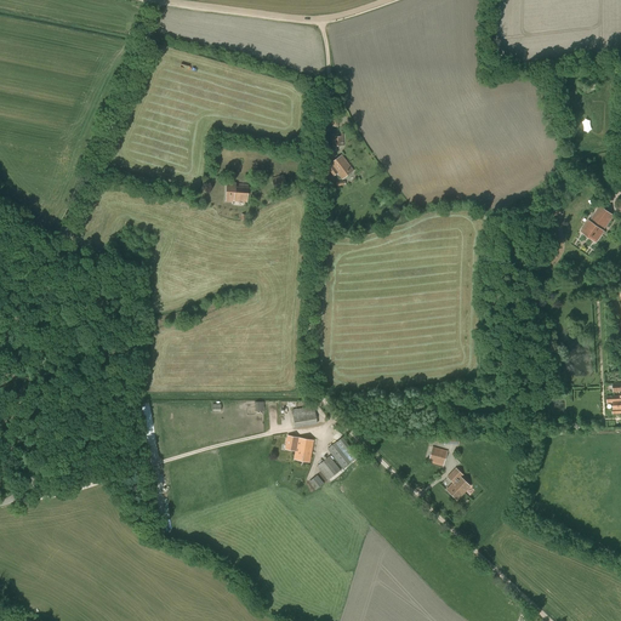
[(332,147),(343,147),(343,134),(331,134),(332,147)]
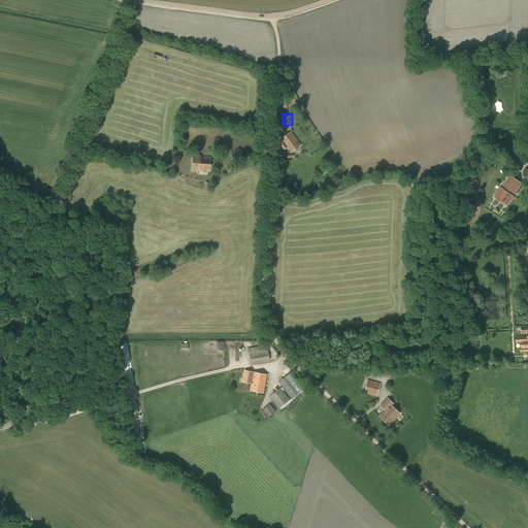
[(290,132),(277,142),(284,150),(287,147),(291,153),(300,145),(290,132)]
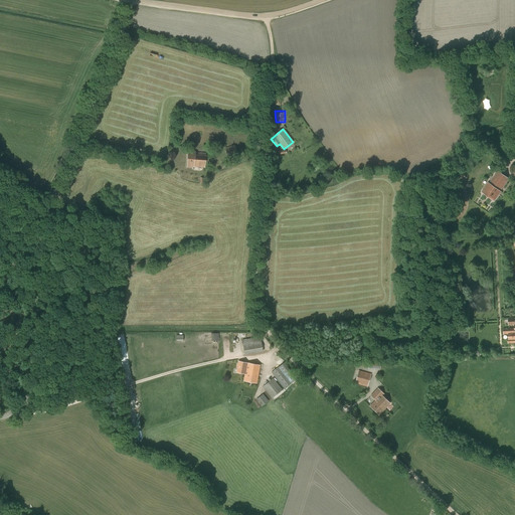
[(225,148),(228,159),(238,156),(235,145),(225,148)]
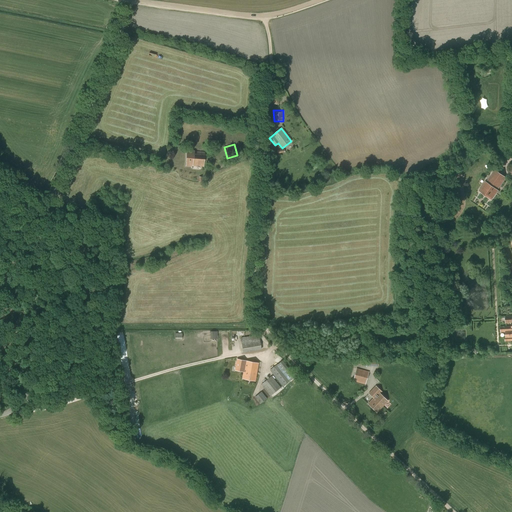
[(187,151),(186,165),(203,167),(204,153),(194,152),(194,151),(187,151)]
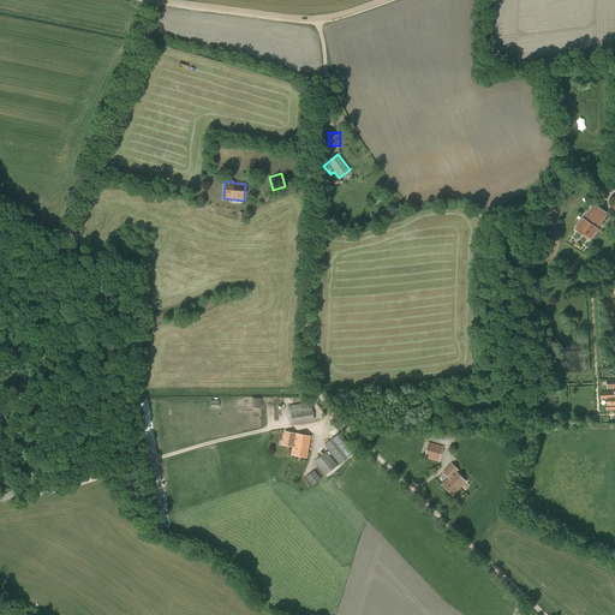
[(575,230),(590,240),(598,230),(597,228),(608,214),(593,204),(584,219),(575,230)]
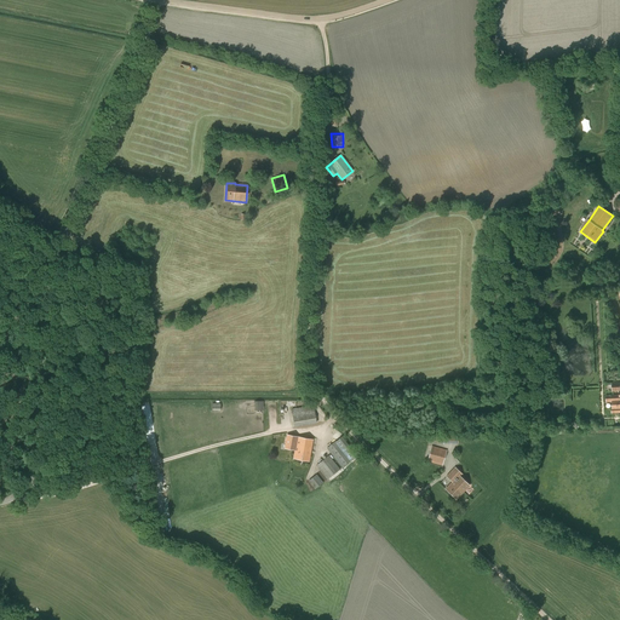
[(612,402),(613,408),(612,408),(612,413),(619,413),(619,383),(612,384),(612,391),(619,391),(619,395),(606,396),(607,402),(612,402)]
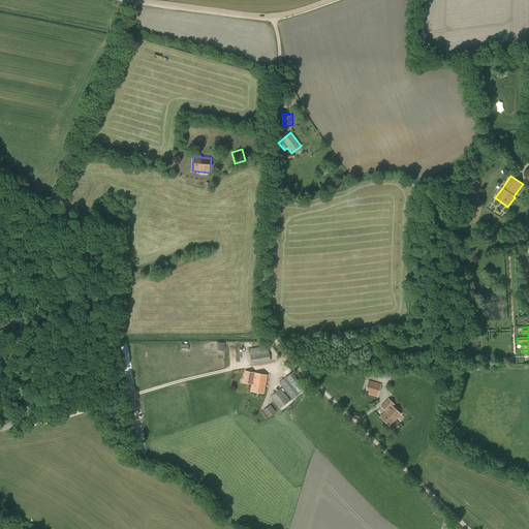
[(270,362),(268,346),(249,349),(251,365),(270,362)]
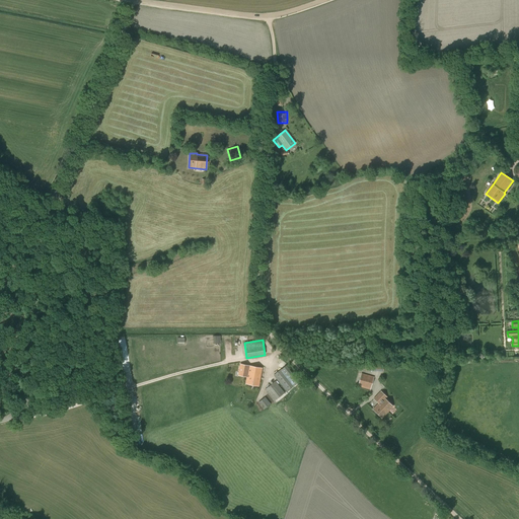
[(238,375),(246,377),(248,366),(240,364),(238,375)]
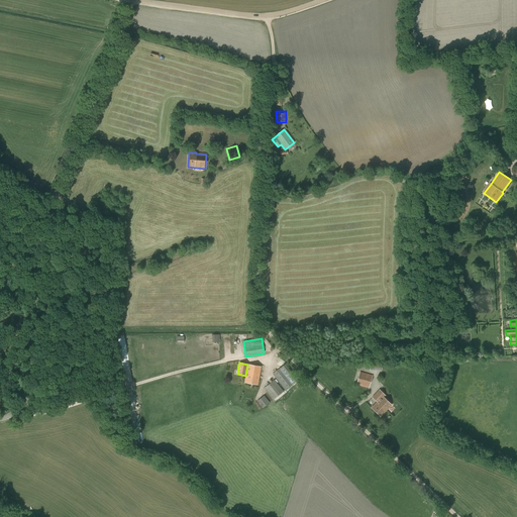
[(247,365),(245,376),(244,383),(257,385),(261,367),(247,365)]
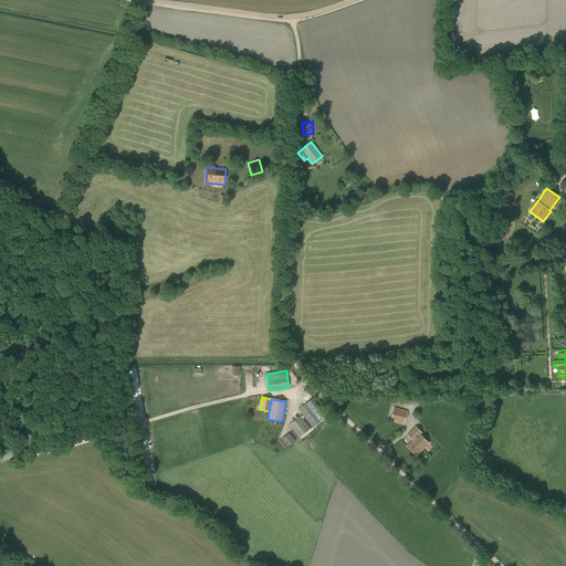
[(310,400),(297,409),(312,428),(324,418),(310,400)]
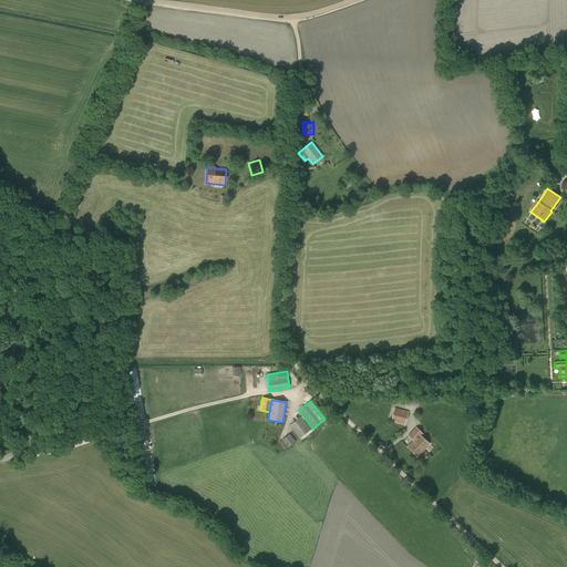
[(391,422),(404,425),(409,412),(394,408),(391,422)]
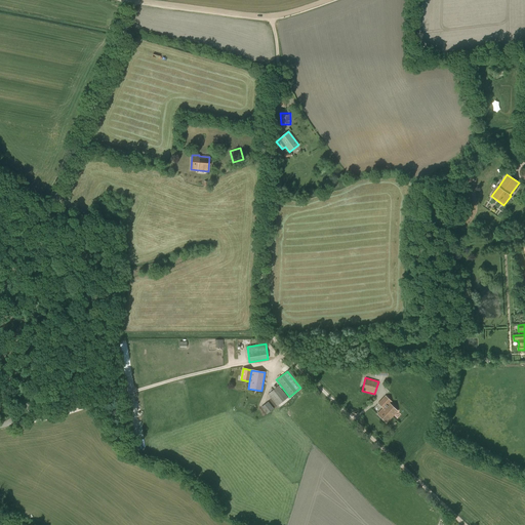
[(278,386),(268,394),(277,406),(288,398),(278,386)]
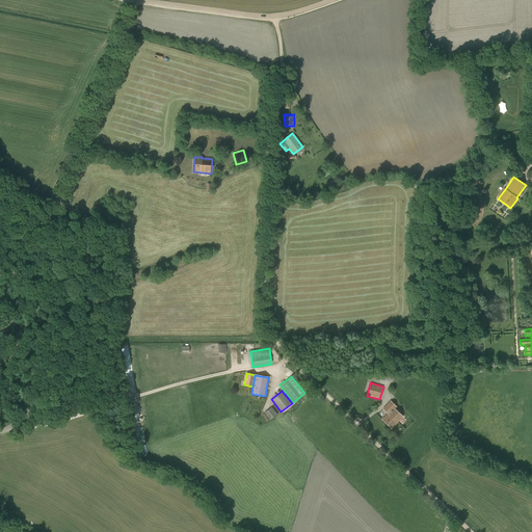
[(386,411),(388,414),(397,423),(403,417),(395,409),(397,407),(391,401),(382,409),(386,411)]
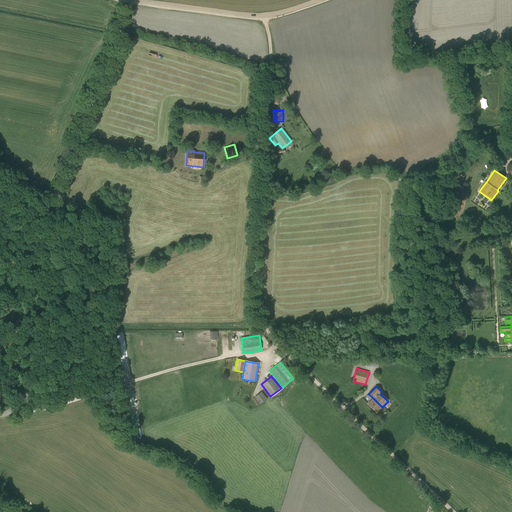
[(267,399),(261,392),(254,397),(260,404),(267,399)]
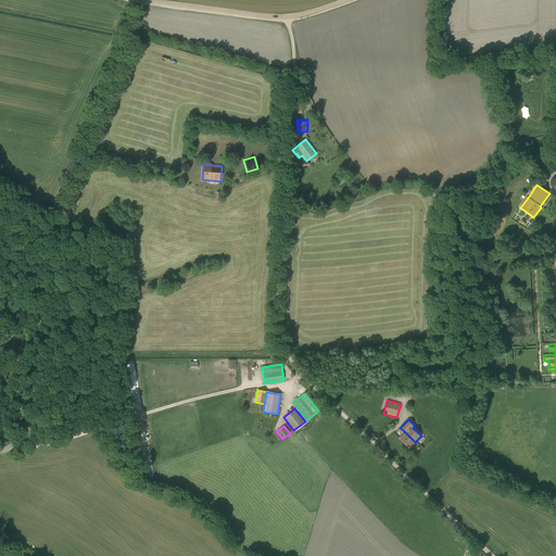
[(415,442),(405,432),(400,439),(409,449),(415,442)]
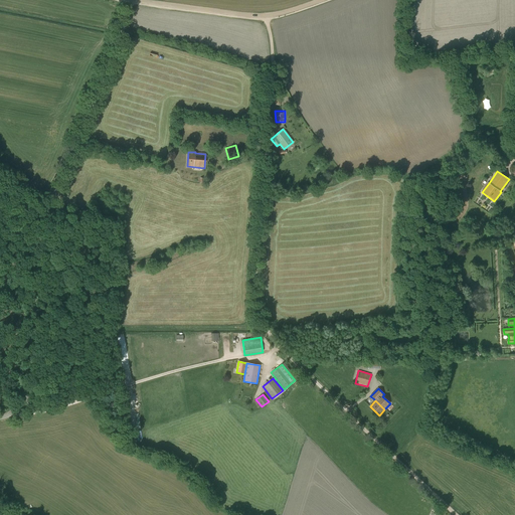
All buildings are outlined.
